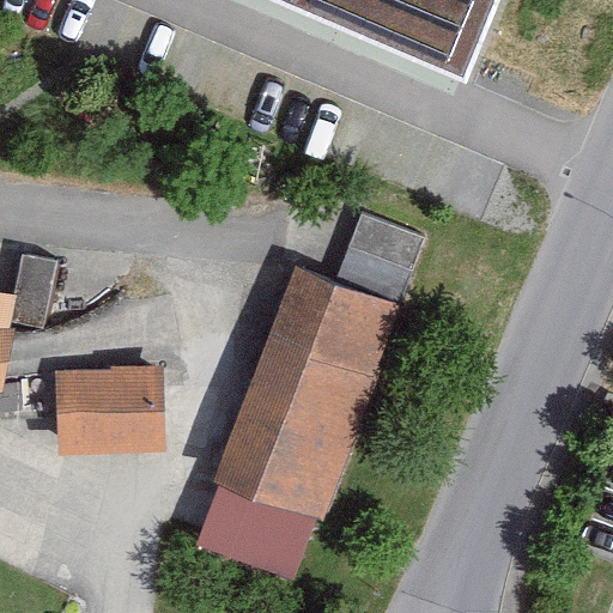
[(503,0),(246,0),(466,95),(503,0)]
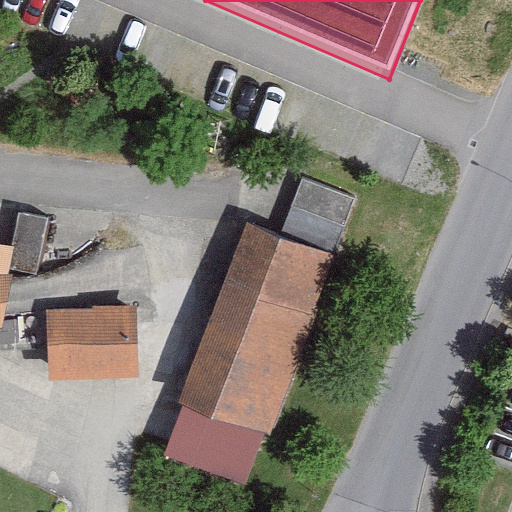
[(283,219),(336,242),(359,190),(306,166),(283,219)]
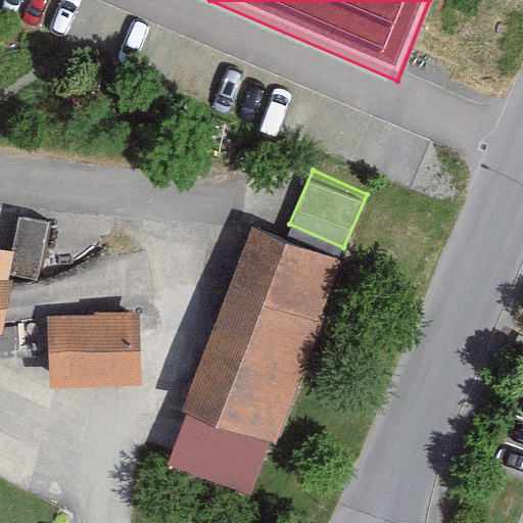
[(341,263),(251,230),(185,414),(274,446),(341,263)]
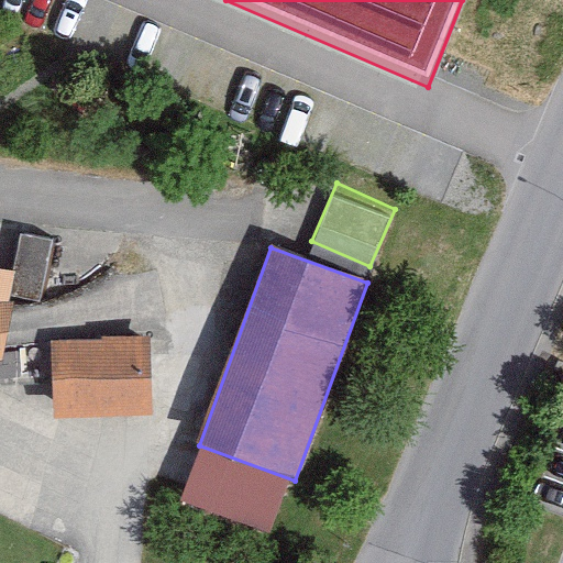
[(0,362),(3,362),(13,305),(10,305),(15,273),(0,269),(0,362)]
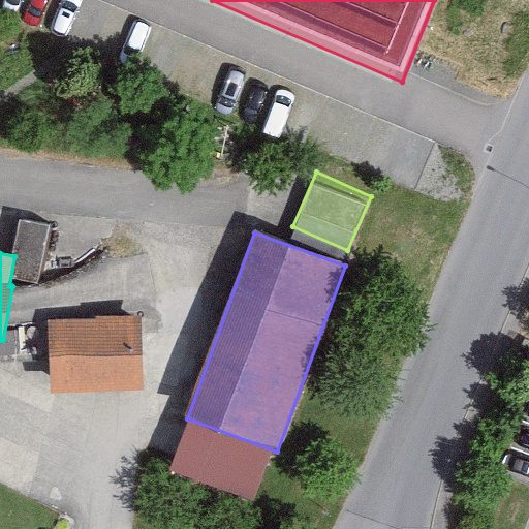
[(144,392),(141,318),(49,321),(52,396),(144,392)]
